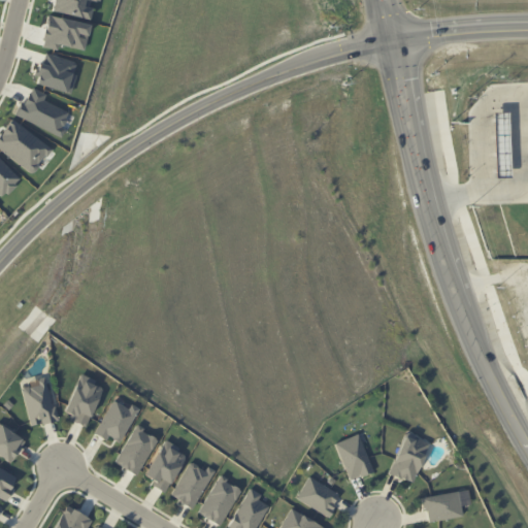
[(493,113),(505,112),(508,176),(496,177),(493,113)]
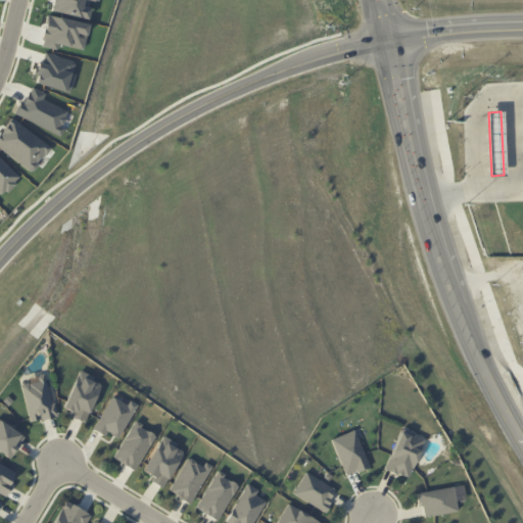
[(19,176),(0,157),(0,193),(2,195),(19,176)]
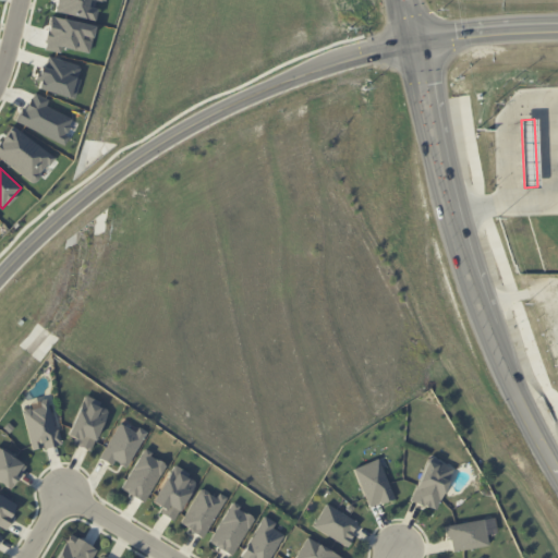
[(84,397),(65,438),(91,449),(109,408),(84,397)]
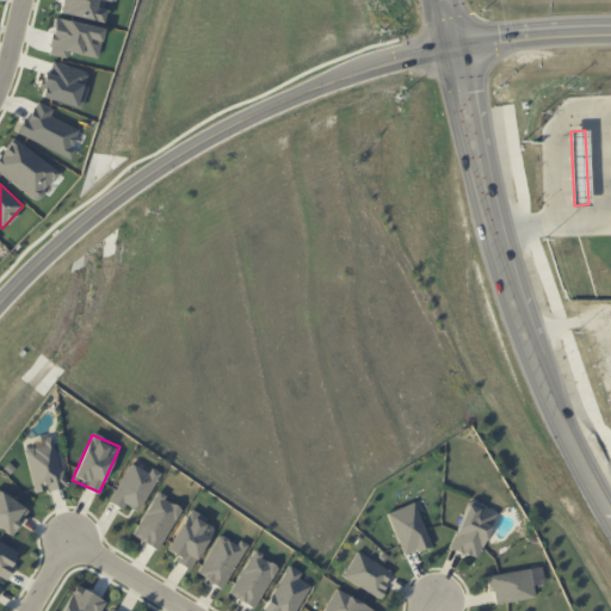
[(48,491),(65,487),(54,440),(24,448),(35,493),(47,489),(48,491)]
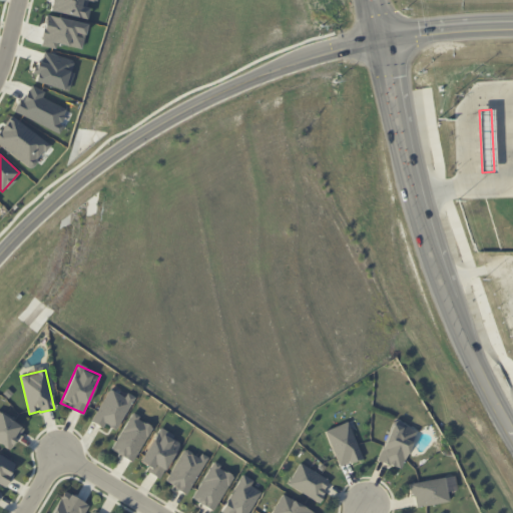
[(116,430),(133,396),(126,393),(124,397),(107,389),(92,422),(102,427),(103,424),(116,430)]
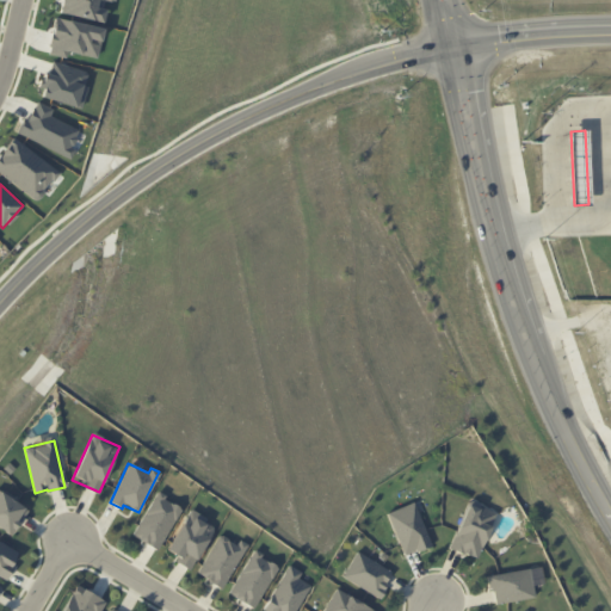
[(0,528),(11,536),(29,510),(0,491),(0,528)]
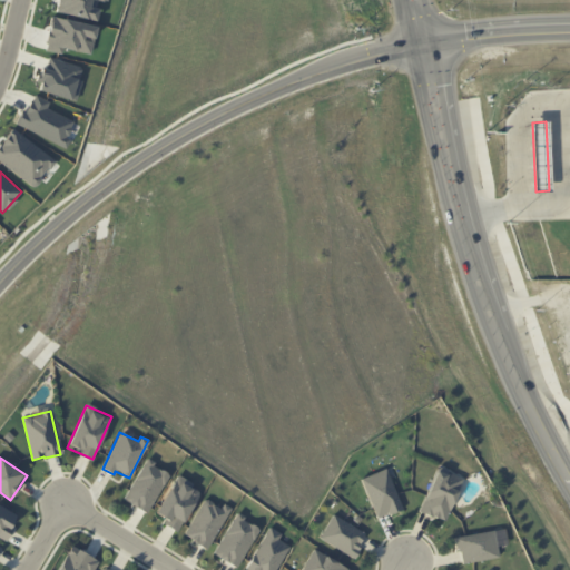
[(147,513),(170,474),(146,460),(123,499),(147,513)]
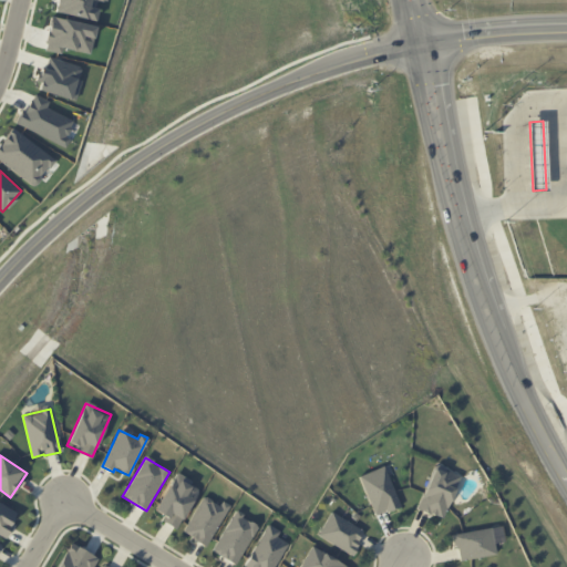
[(434,465),(418,508),(443,518),(460,475),(434,465)]
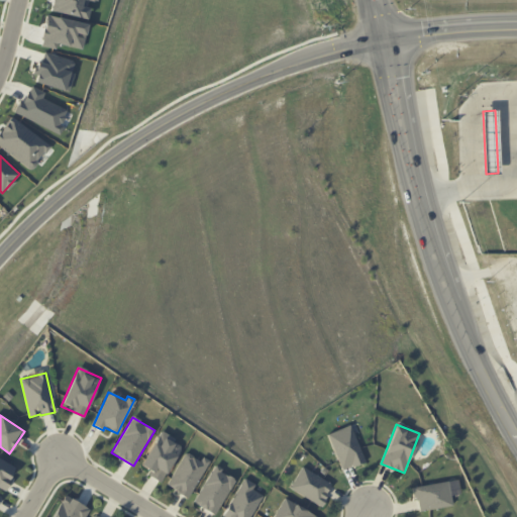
[(365,461),(350,425),(327,433),(341,471),(365,461)]
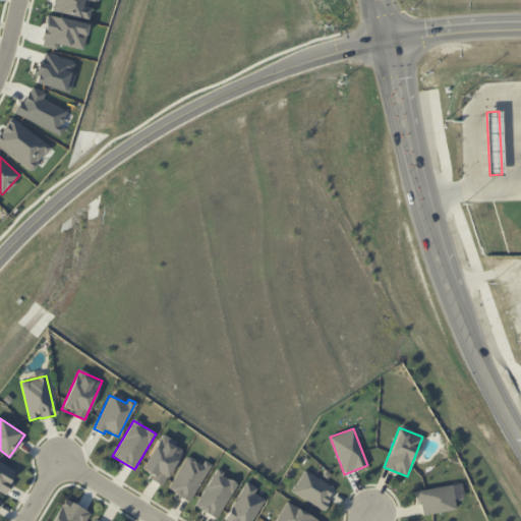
[(161,435),(142,469),(152,474),(149,478),(162,485),(183,447),(161,435)]
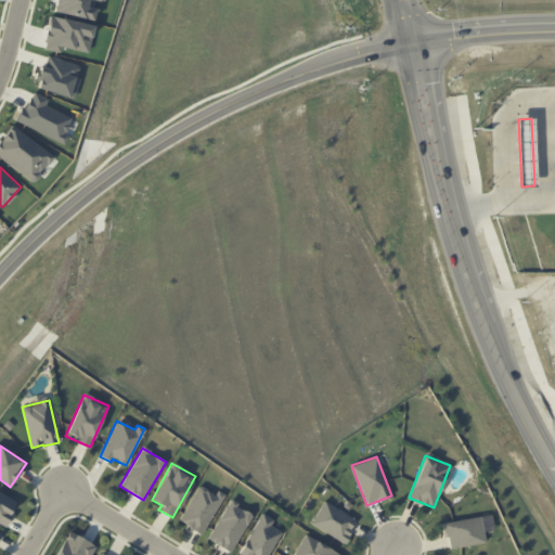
[(216,494),(198,486),(180,521),(204,533),(223,493),(217,490),(216,494)]
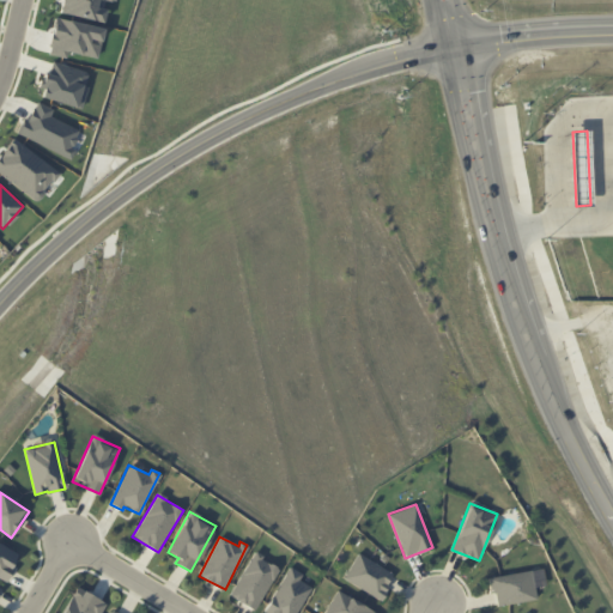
[(0,577),(6,581),(20,553),(0,542),(0,577)]
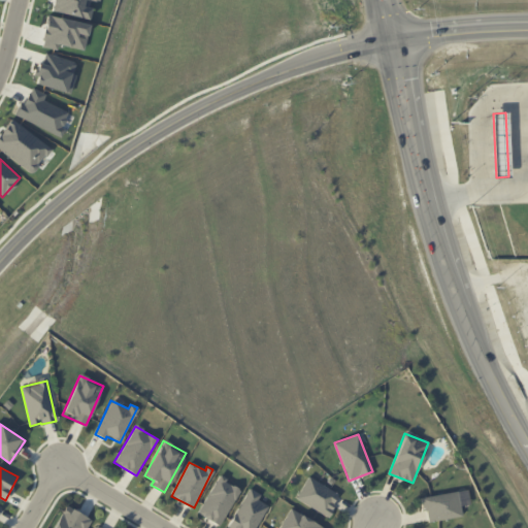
[(220,526),(240,489),(218,476),(197,513),(220,526)]
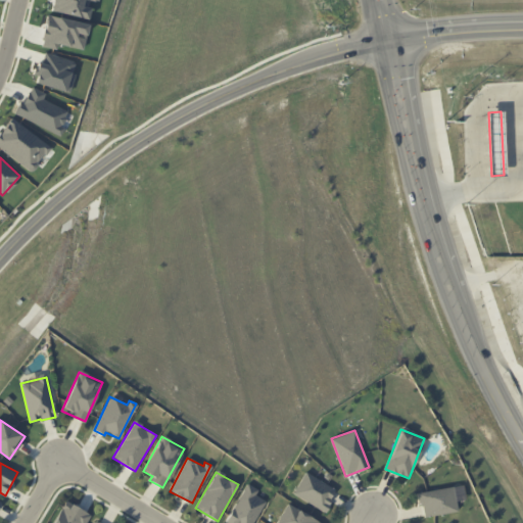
[(324,512),(336,490),(304,472),(293,494),(324,512)]
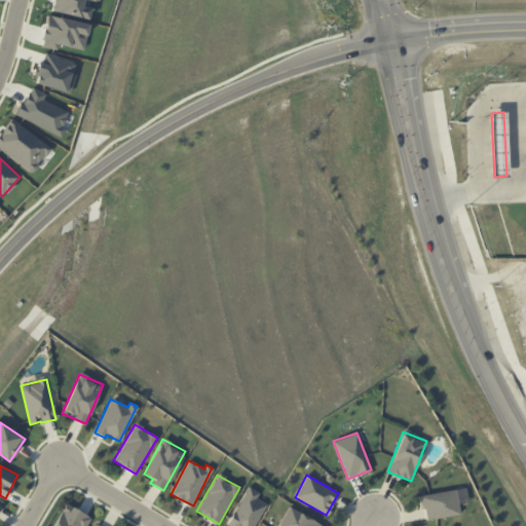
[(254,525),(267,504),(256,497),(259,493),(248,486),(225,525),(254,525)]
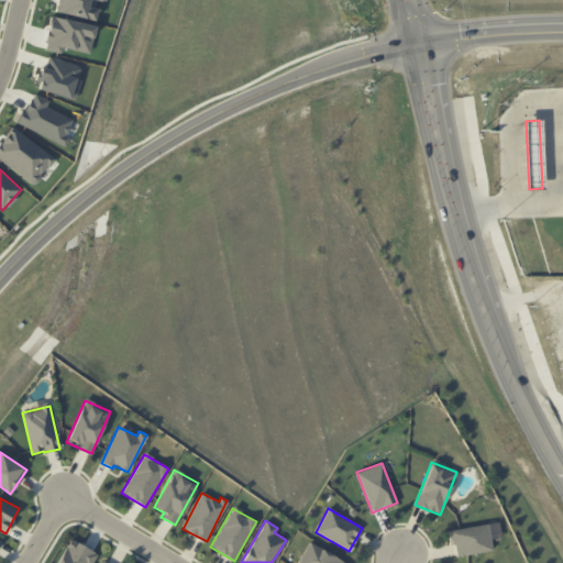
[(450,529),(453,555),(493,551),(489,525),(450,529)]
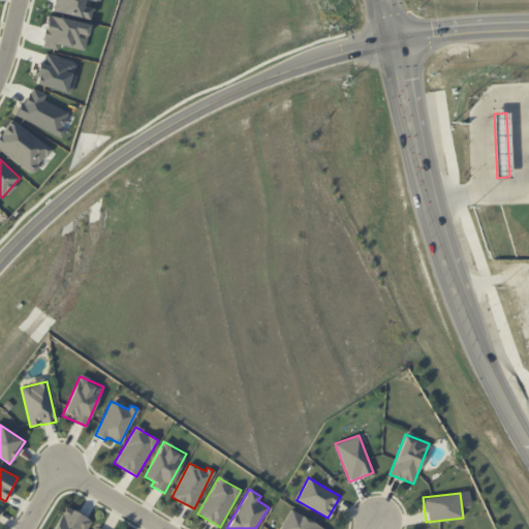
[(85,528),(90,521),(66,506),(52,528),(85,528)]
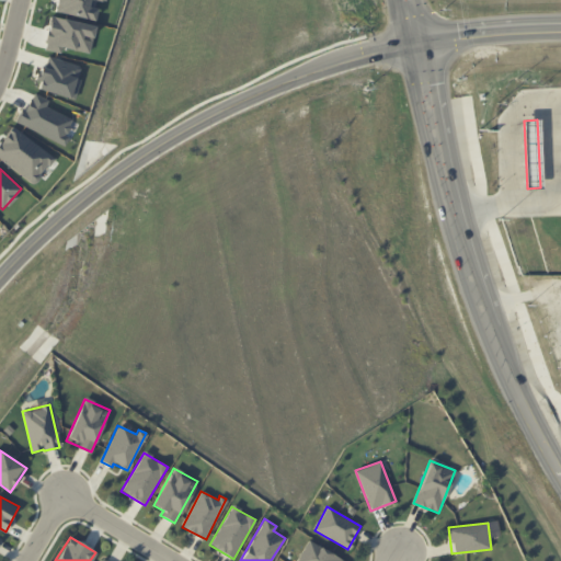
[(296,560),(345,560),(307,541),(296,560)]
